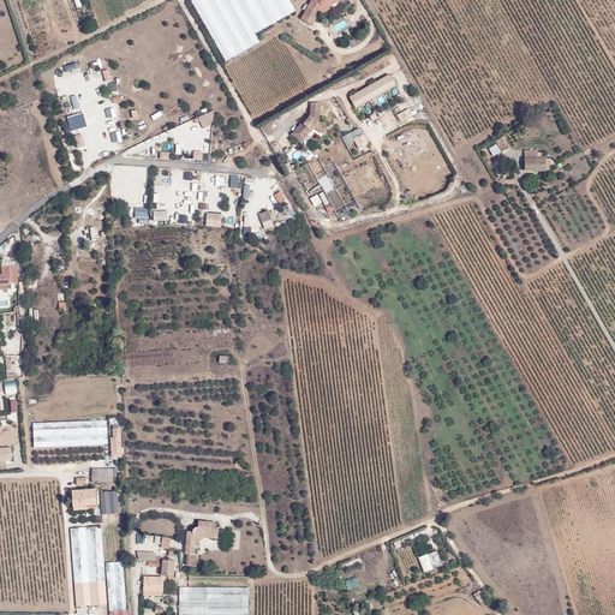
[(255,34),(296,11),(288,0),(193,0),(192,1),(226,60),(260,41),(255,34)]
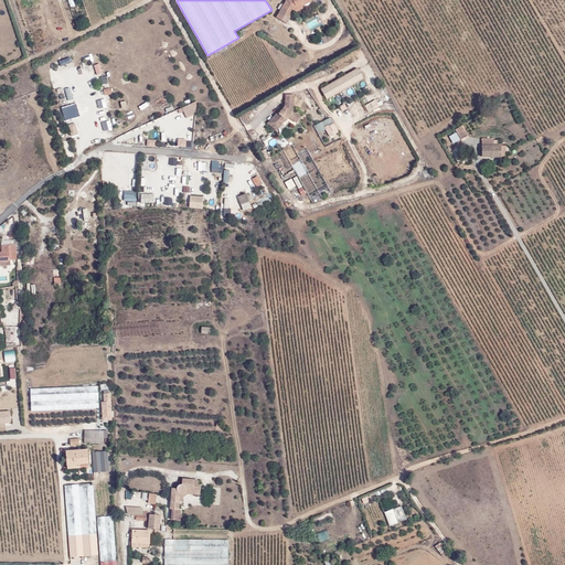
[(302,7),(310,2),(309,0),(286,0),(276,18),(287,24),(294,12),(295,13),(304,9),(302,7)]
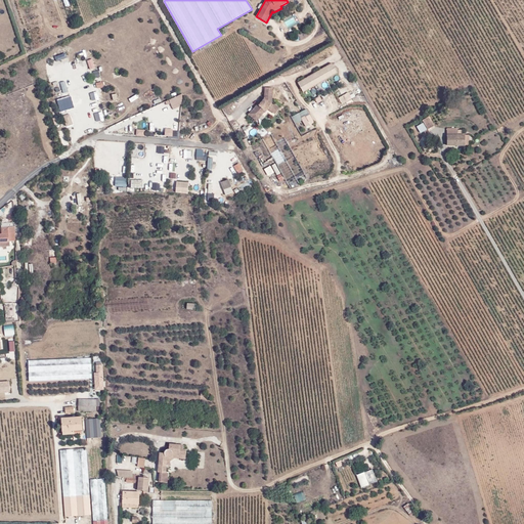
[(56,60),(68,57),(67,52),(55,55),(56,60)]
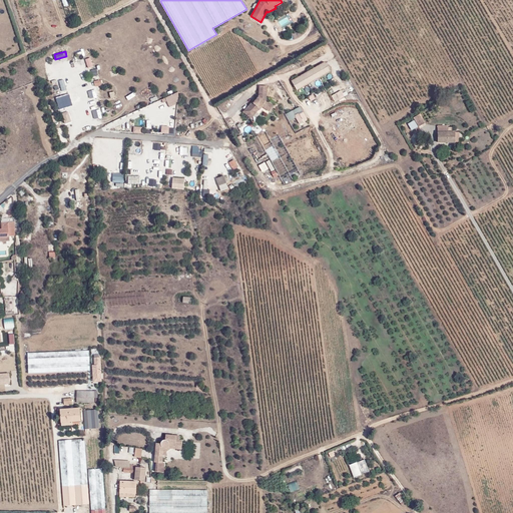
[(90,57),(85,59),(88,67),(93,65),(90,57)]
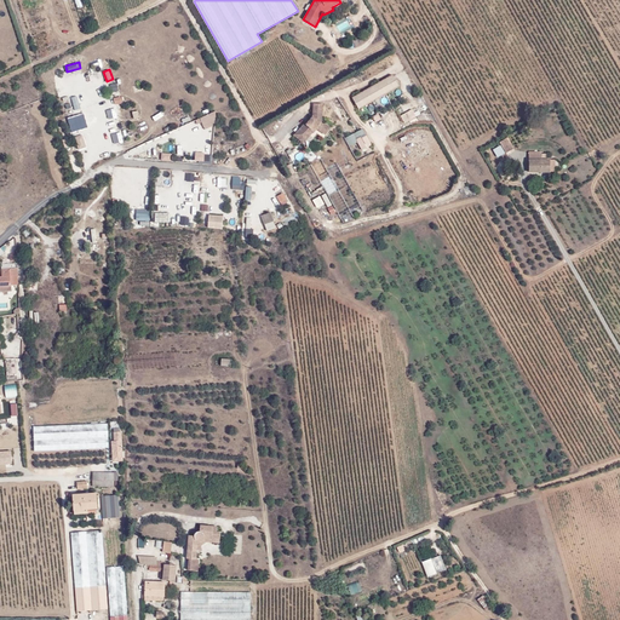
[(397,86),(391,76),(352,99),(363,119),(388,104),(383,95),(397,86)]
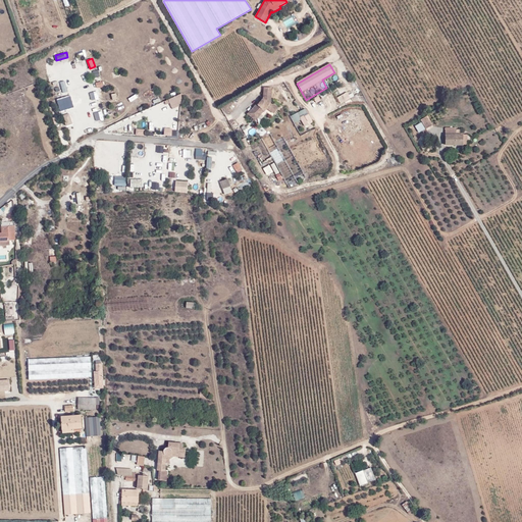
[(46,69),(49,76),(57,72),(54,66),(46,69)]
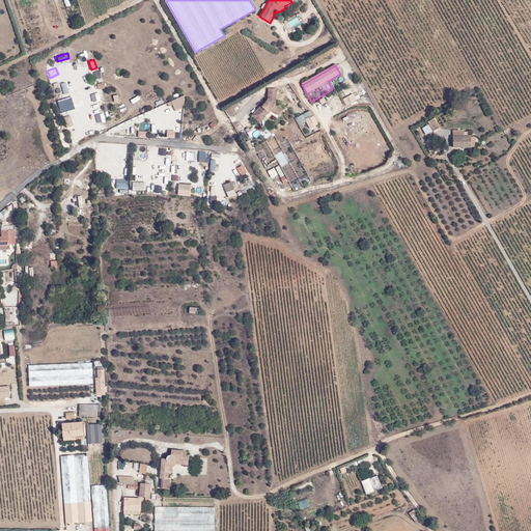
[(278,116),(282,111),(275,106),(276,90),(269,90),(268,102),(252,115),(259,122),(270,110),(278,116)]
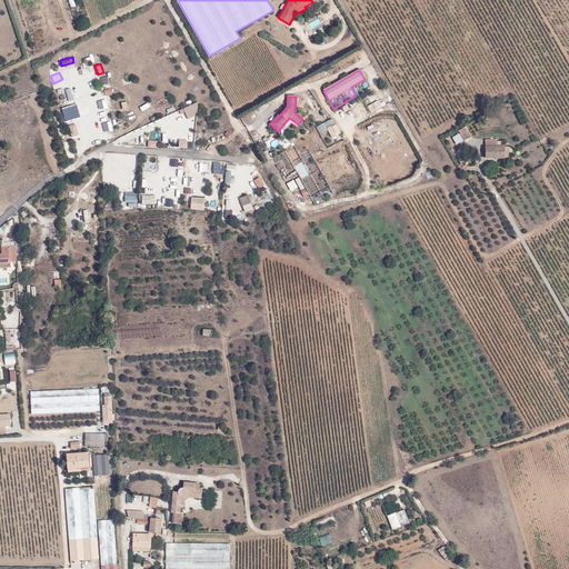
[(371,112),(382,107),(379,100),(368,106),(371,112)]
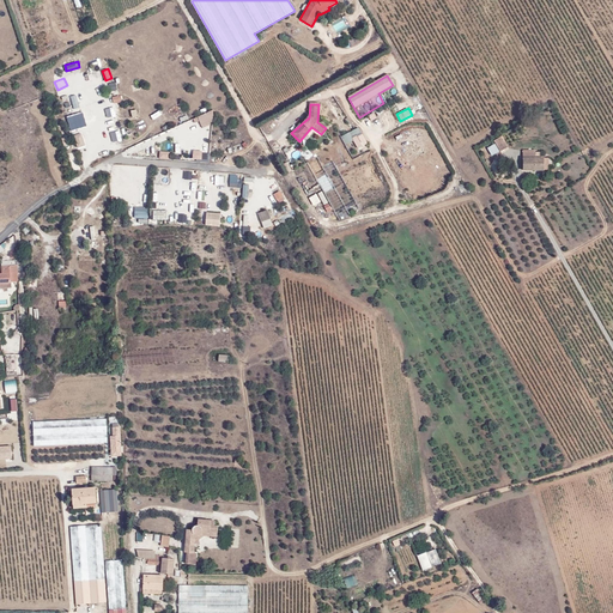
[(198,116),(202,127),(216,121),(210,109),(198,116)]
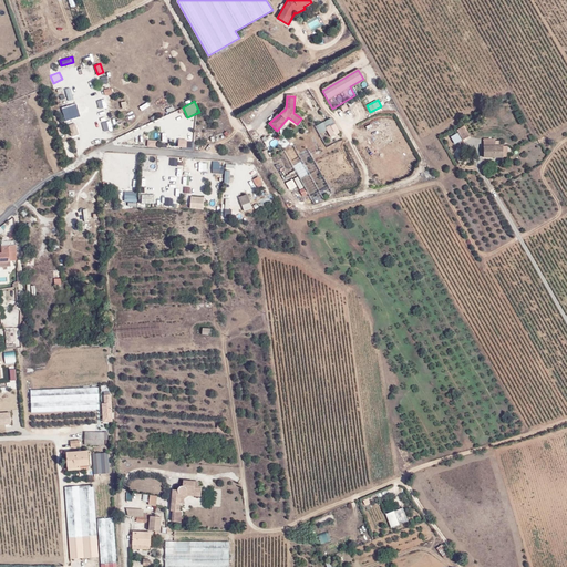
[(69,103),(63,105),(66,116),(72,114),(69,103)]
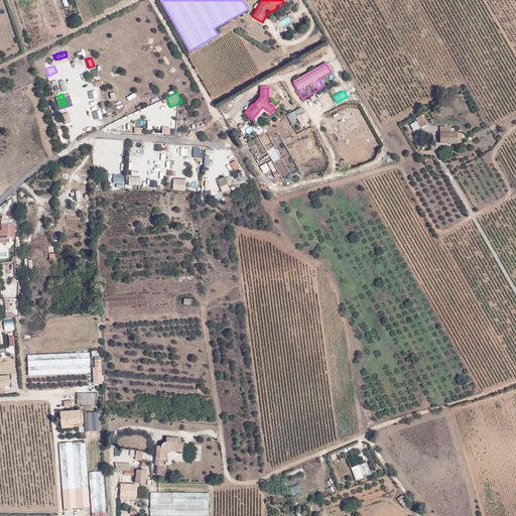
[(302,106),(286,114),(290,121),(297,118),(300,125),(309,120),(302,106)]
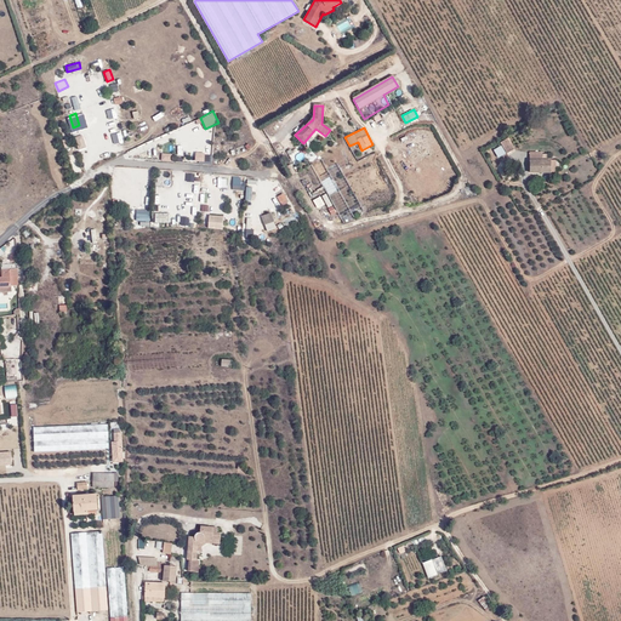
[(78,149),(87,148),(85,135),(75,136),(78,149)]
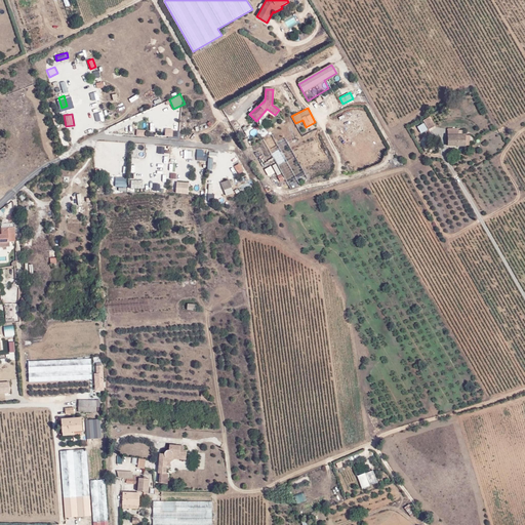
[(435,127),(429,118),(423,121),(430,130),(435,127)]
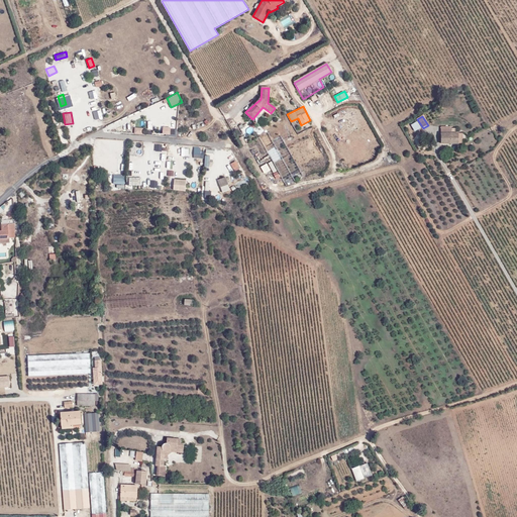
[(452,131),(452,126),(442,126),(442,143),(458,143),(459,131),(452,131)]
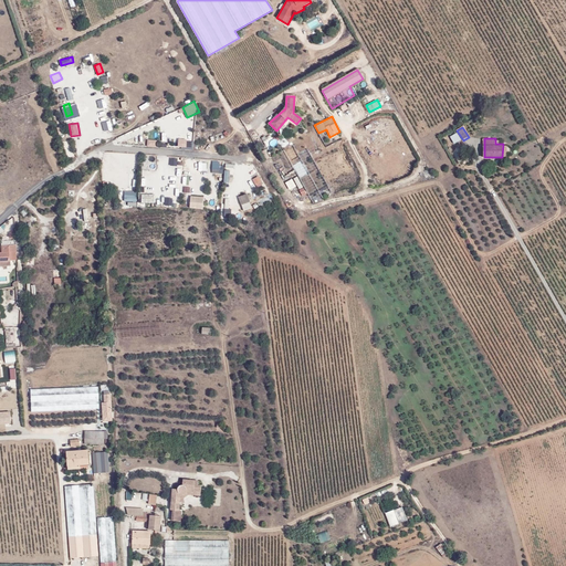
[(178,139),(178,148),(194,149),(194,140),(178,139)]
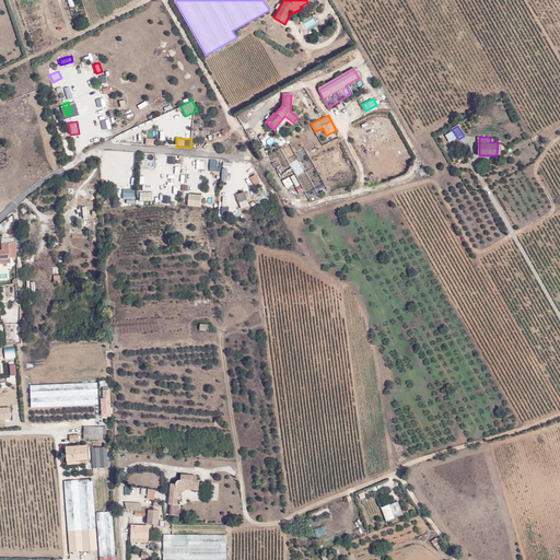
[(256,141),(249,144),(259,160),(266,156),(256,141)]
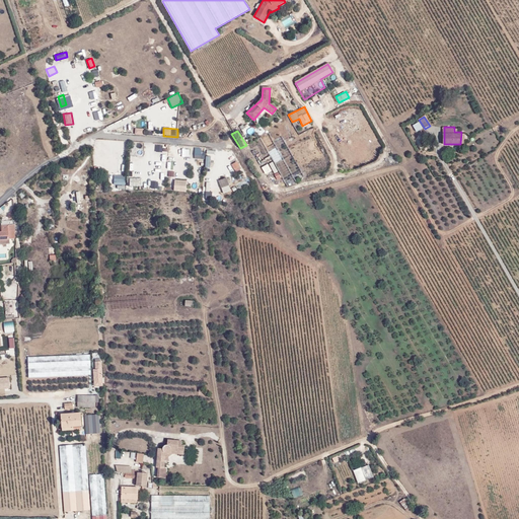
[(207,149),(203,165),(211,167),(215,150),(207,149)]
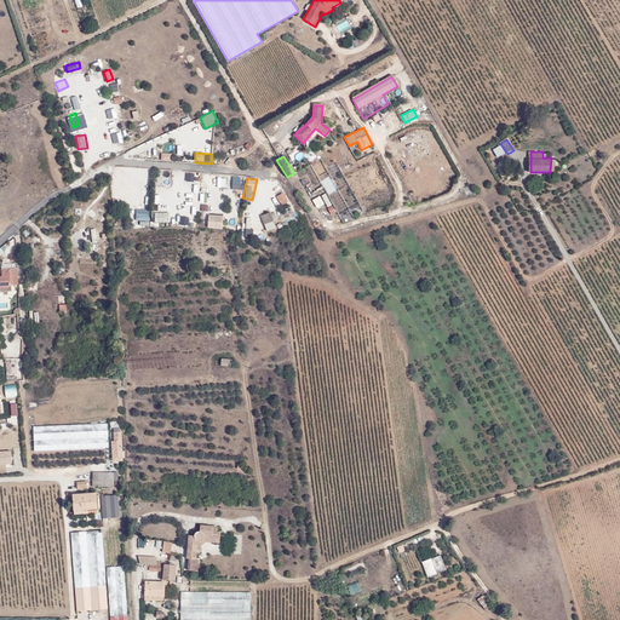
[(276,196),(281,205),(288,201),(283,191),(276,196)]
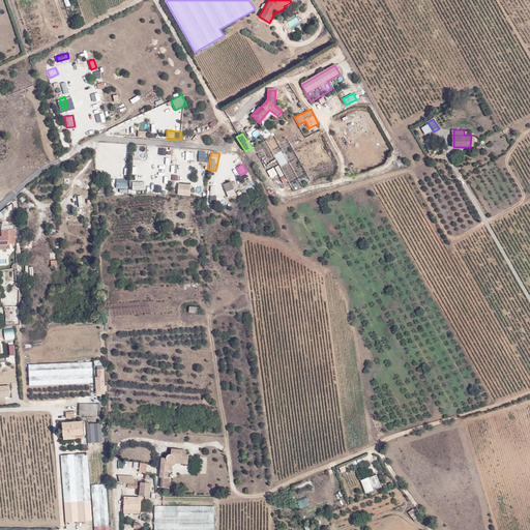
[(280,177),(284,175),(278,165),(274,167),(280,177)]
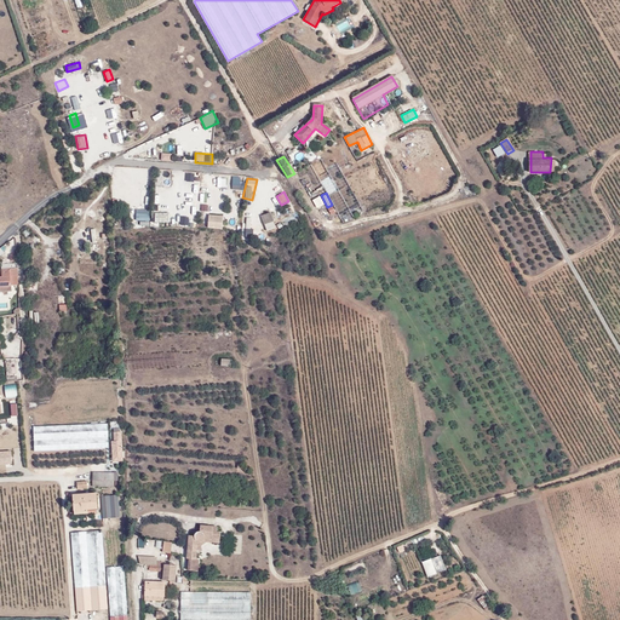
[(159,194),(158,202),(167,204),(168,195),(159,194)]
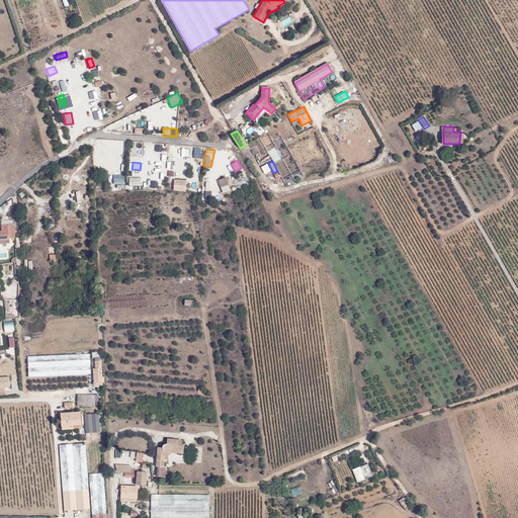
[(267,163),(261,166),(265,173),(271,170),(267,163)]
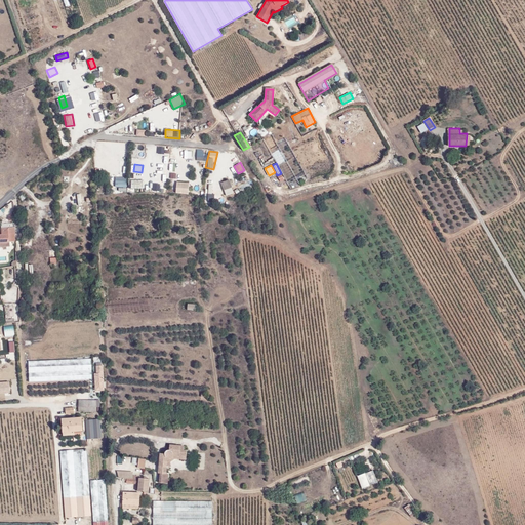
[(116,176),(116,191),(127,191),(127,176),(116,176)]
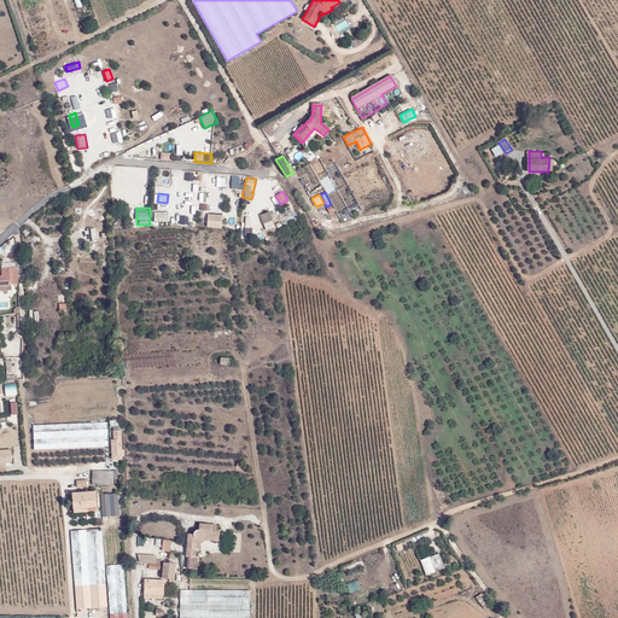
[(270,210),(261,214),(266,229),(275,227),(270,210)]
